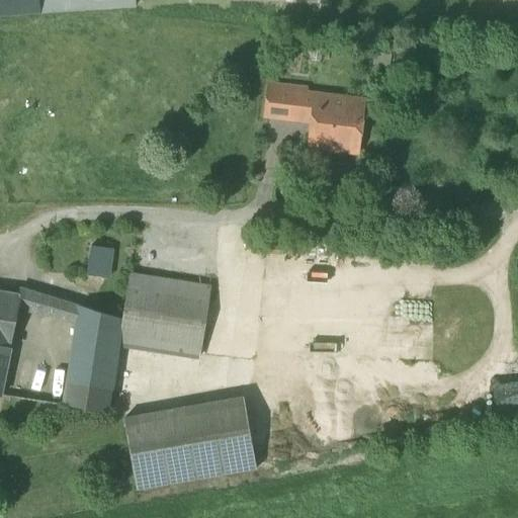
[(40,13),(38,0),(0,0),(0,16),(40,13)]
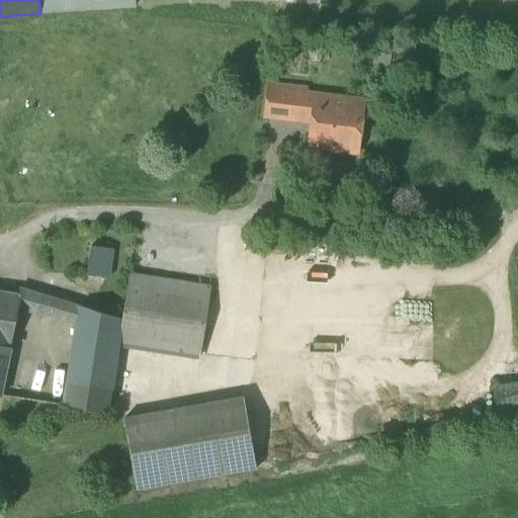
[(38,0),(40,13),(136,6),(135,0),(38,0)]
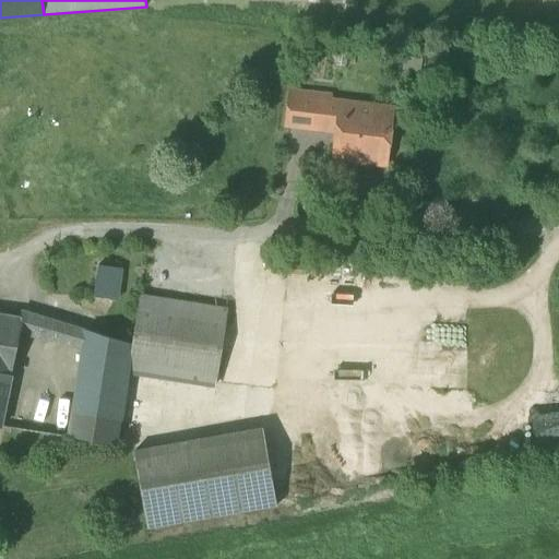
[(292,128),(337,133),(341,103),(295,97),(292,128)]
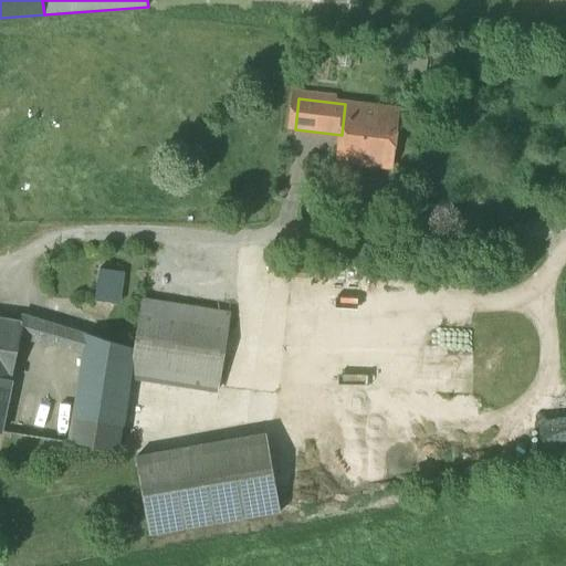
[(338,159),(362,163),(367,107),(345,104),(342,135),(338,159)]
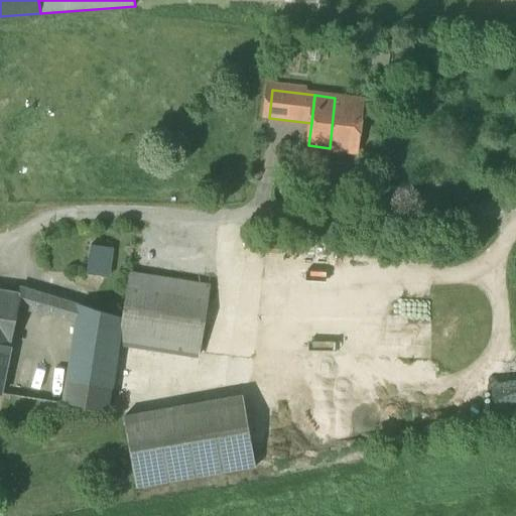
[(361,101),(335,98),(330,148),(356,151),(361,101)]
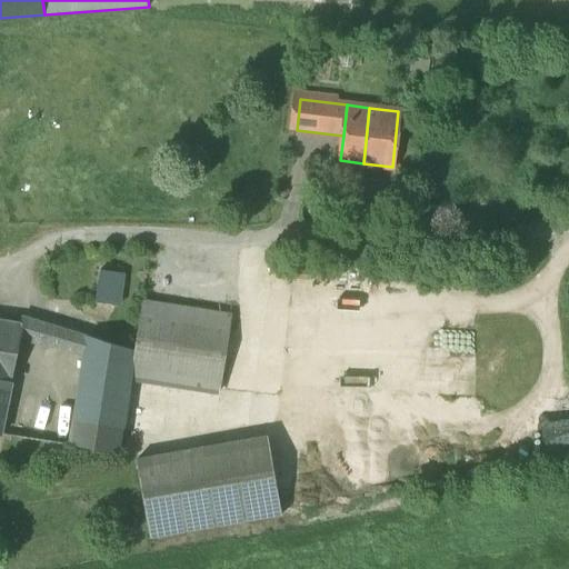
[(96,302),(120,306),(123,272),(102,270),(100,282),(98,281),(96,302)]
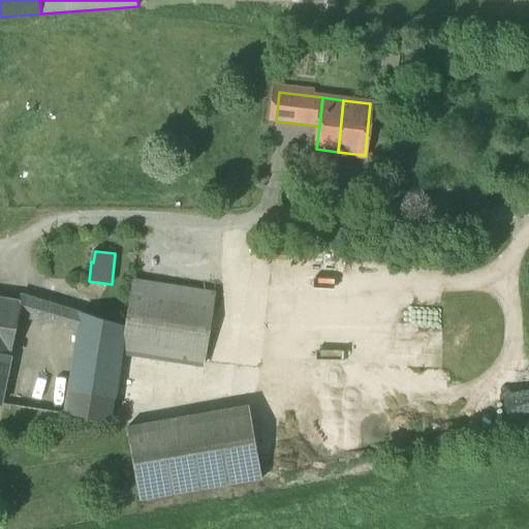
[(133,279),(126,325),(125,336),(208,348),(216,292),(133,279)]
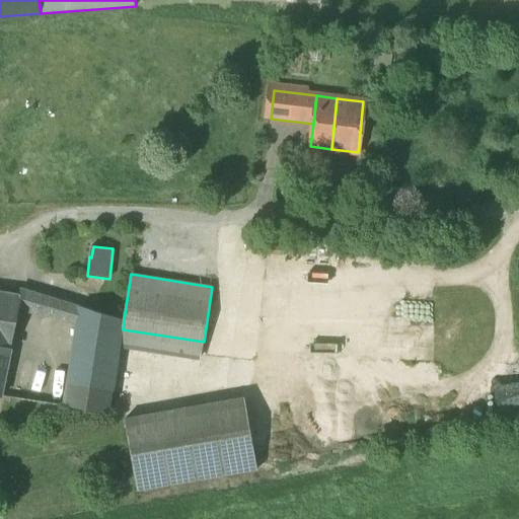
[(19,309),(39,314),(43,295),(21,288),(19,295),(22,295),(19,309)]
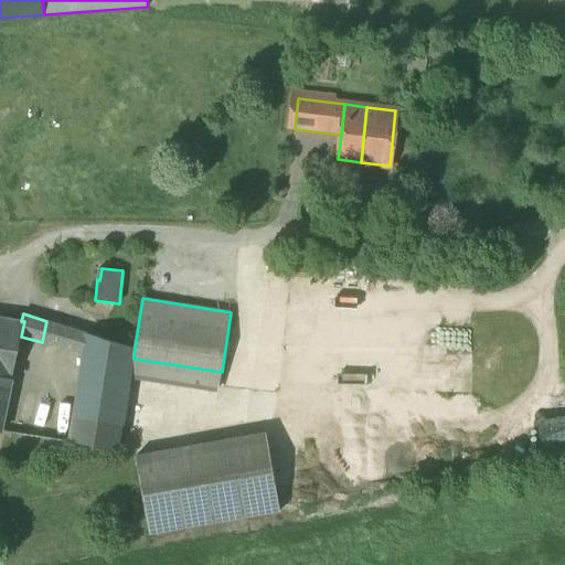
[(0,349),(19,352),(21,337),(24,321),(21,321),(0,317),(0,349)]
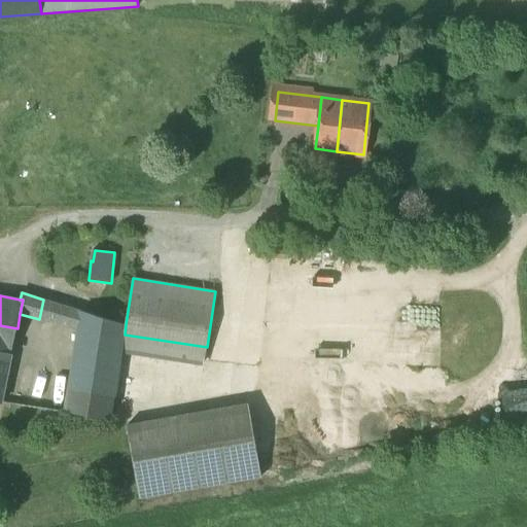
[(39,319),(78,327),(80,311),(43,300),(39,319)]
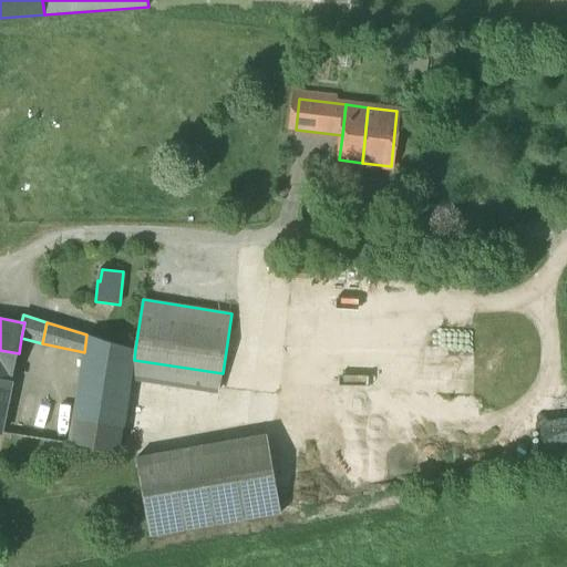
[(132,375),(134,360),(135,349),(86,334),(84,352),(70,443),(120,451),(132,375)]
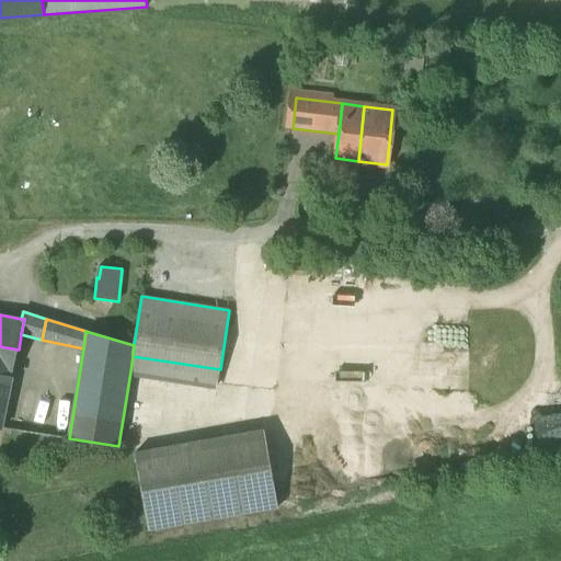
[(13,373),(19,350),(0,346),(0,427),(1,427),(7,402),(13,373)]
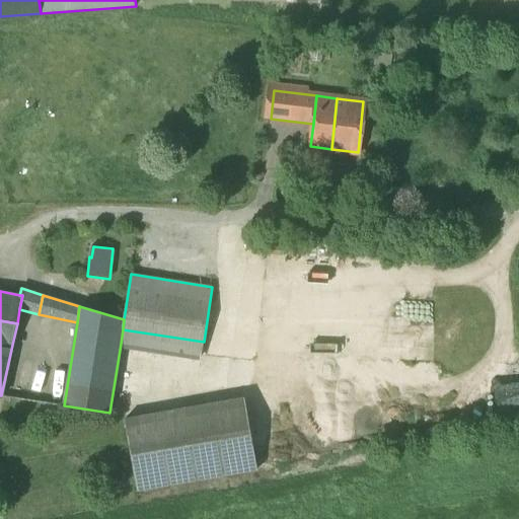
[(123,329),(121,344),(202,356),(204,342),(123,329)]
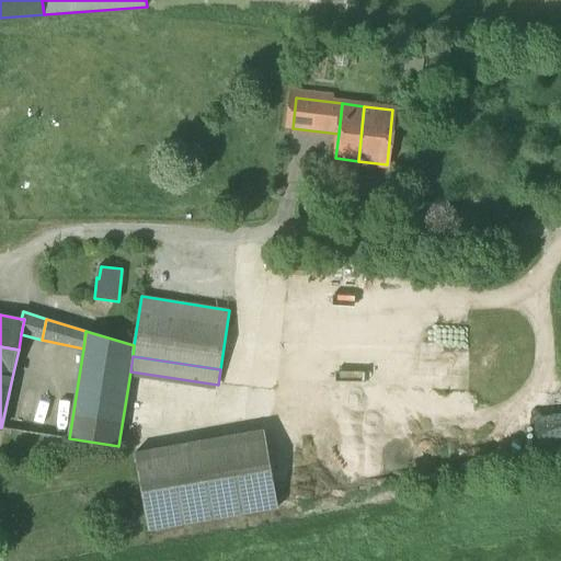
[(140,488),(148,531),(277,508),(263,431),(134,454),(140,488)]
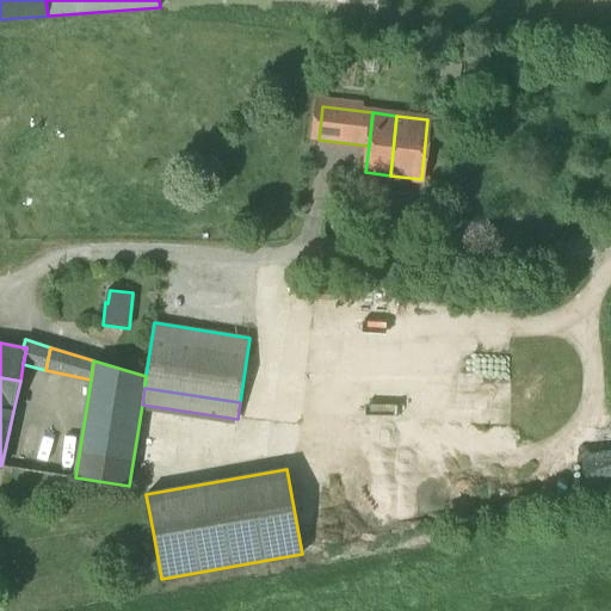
All buildings are outlined.
